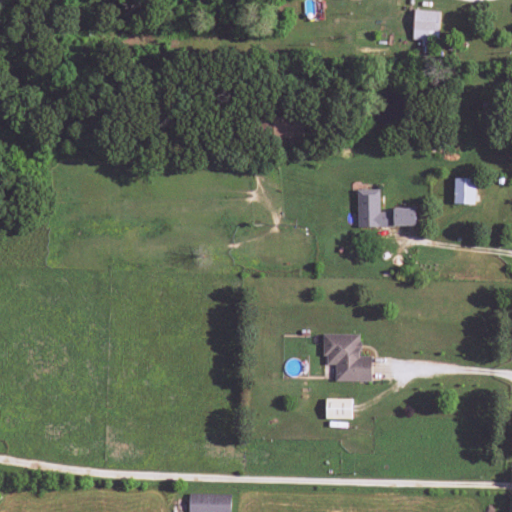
[(411,39),(422,41),(421,48),(435,49),(439,12),(415,9),(411,39)]
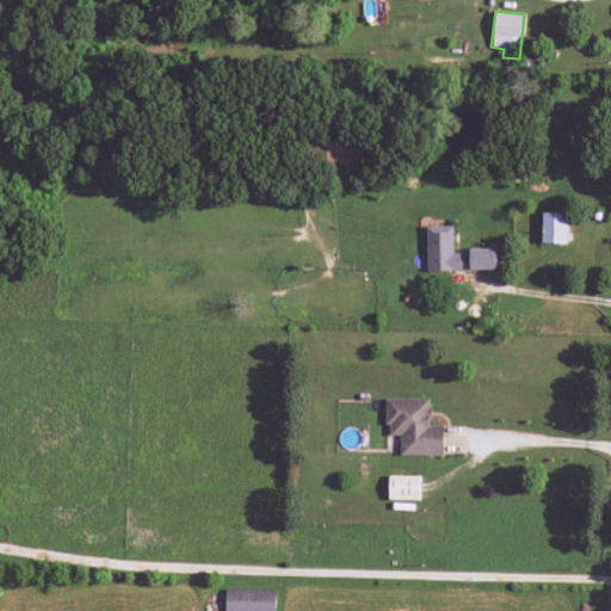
[(566,245),(567,214),(542,213),(541,244),(566,245)]
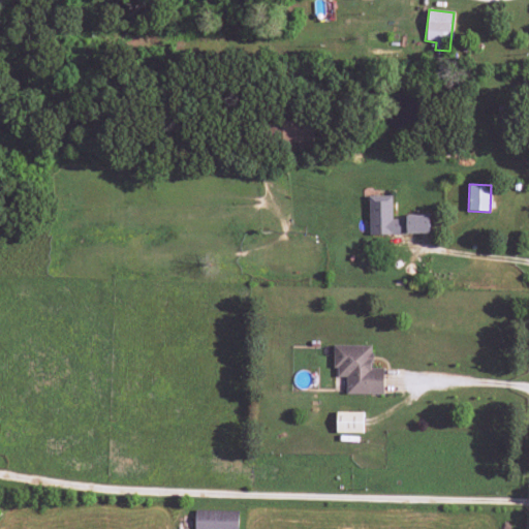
[(392,195),(368,196),(369,235),(430,234),(429,216),(392,217),(392,195)]
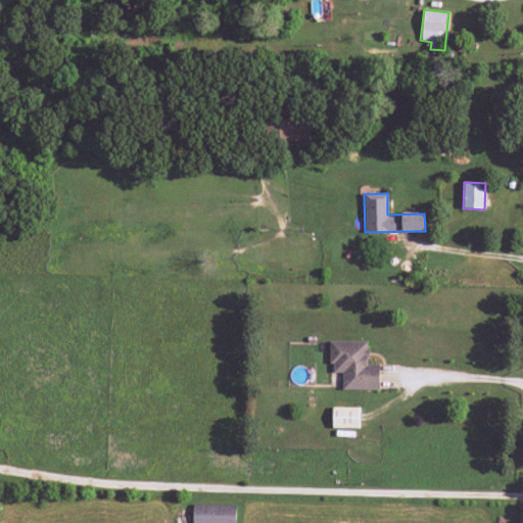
[(379,390),(379,364),(368,364),(368,342),(331,341),(330,373),(342,373),(341,389),(379,390)]
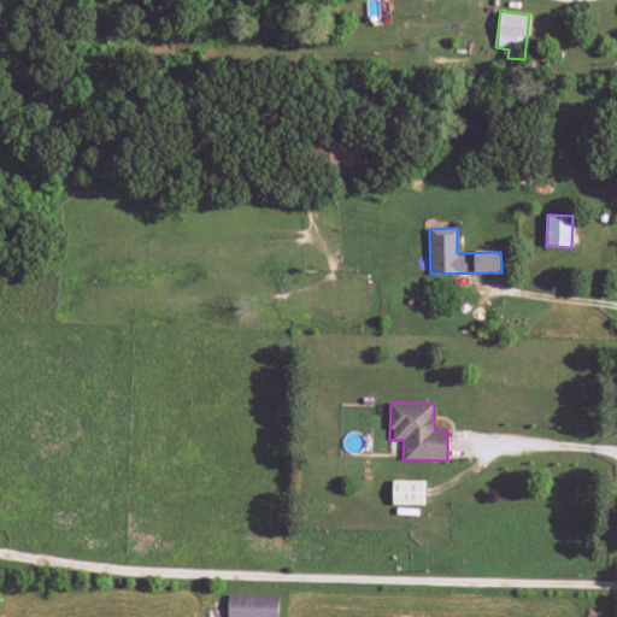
[(423,481),(392,481),(392,505),(423,505),(423,481)]
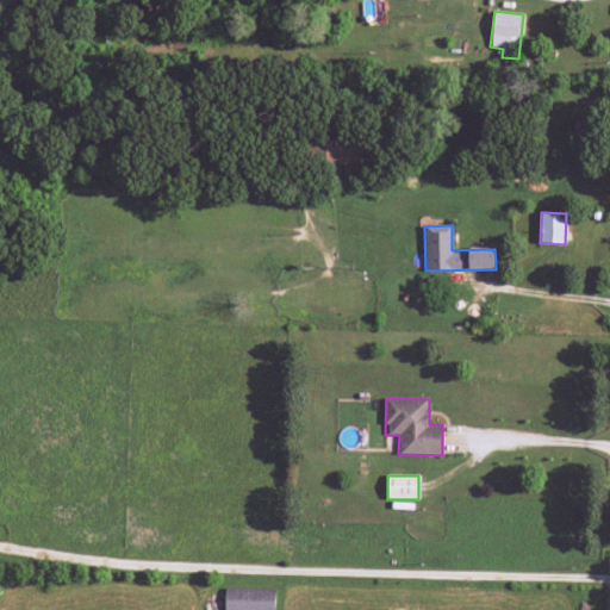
[(224,609),(274,609),(275,590),(225,589),(224,609)]
